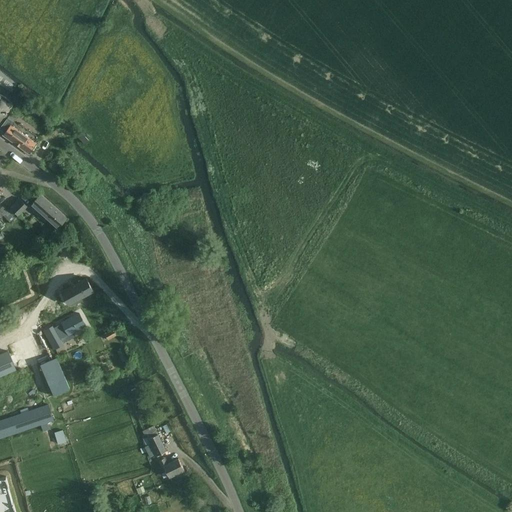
[(0,98),(0,119),(11,104),(10,103),(9,105),(0,98)]
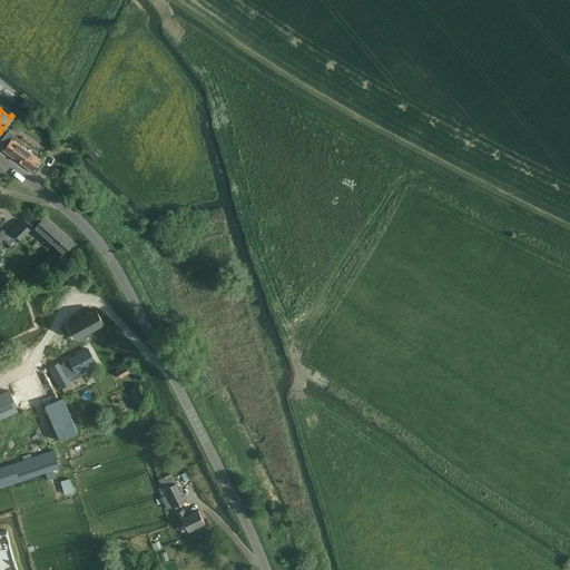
[(8,131),(0,141),(0,144),(5,148),(3,150),(32,172),(38,163),(40,159),(13,140),(16,137),(8,131)]
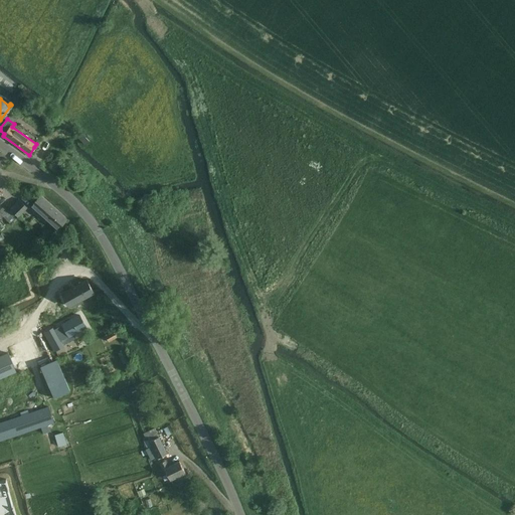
[(81,134),(78,137),(86,145),(90,142),(81,134)]
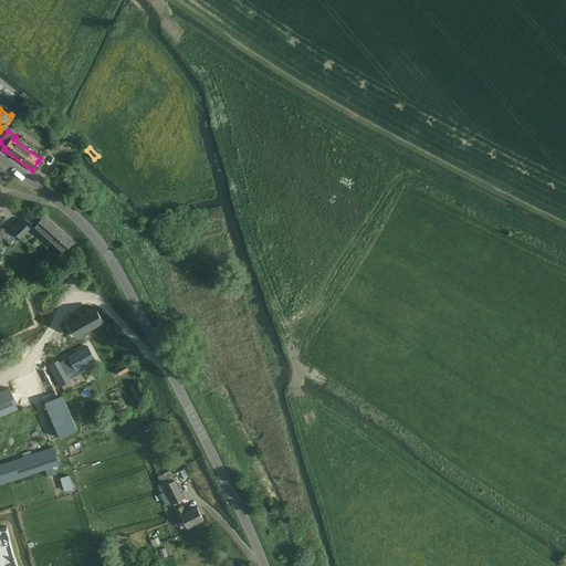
[(43,217),(35,226),(32,229),(49,243),(51,241),(63,252),(73,241),(44,216),(43,216),(42,217),(43,217)]
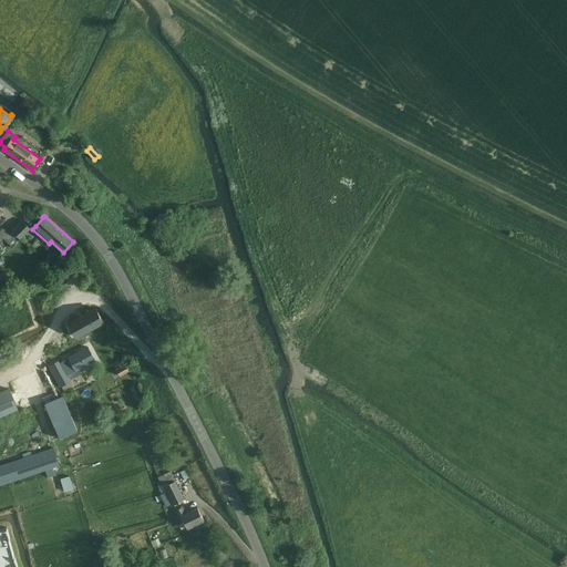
[(0,239),(1,241),(3,238),(11,247),(20,238),(20,239),(30,229),(21,220),(9,234),(3,228),(0,232),(0,239)]
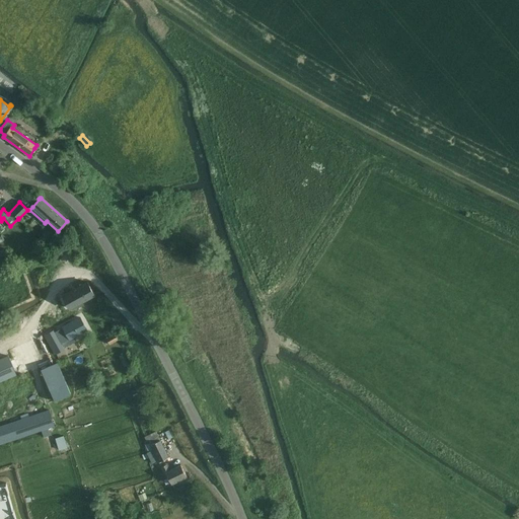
[(88,283),(64,296),(68,303),(70,308),(94,295),(88,283)]
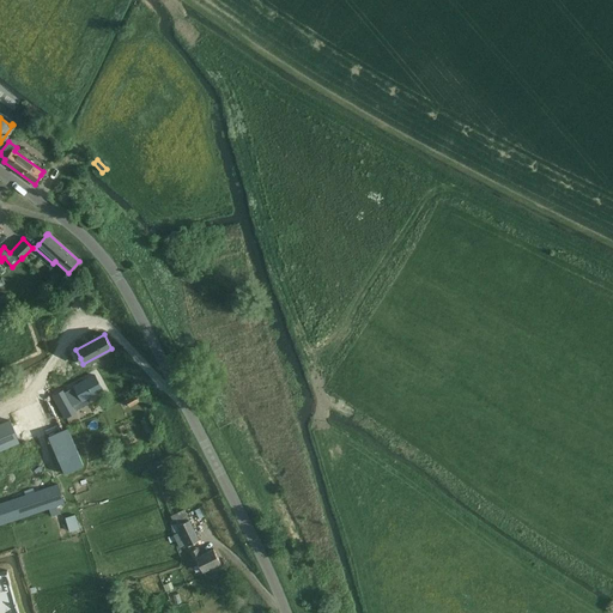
[(95,376),(68,390),(76,404),(102,389),(95,376)]
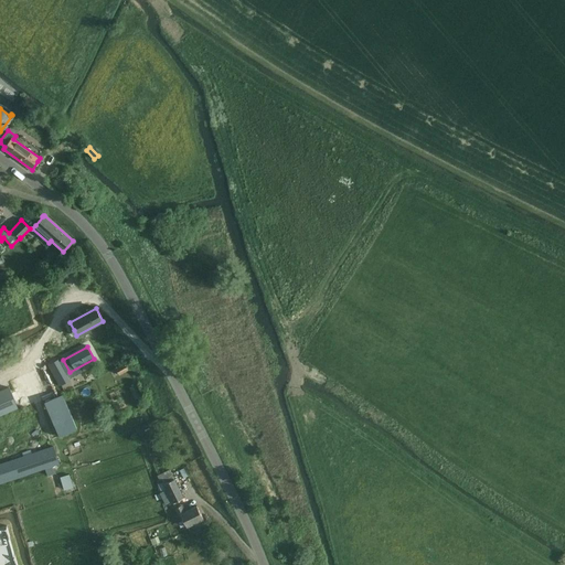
[(0,368),(17,361),(12,352),(0,356),(0,368)]
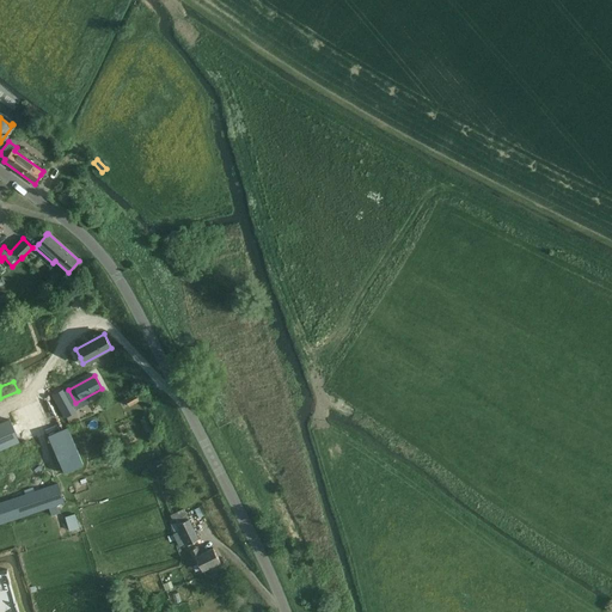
[(51,397),(63,417),(75,411),(63,390),(51,397)]
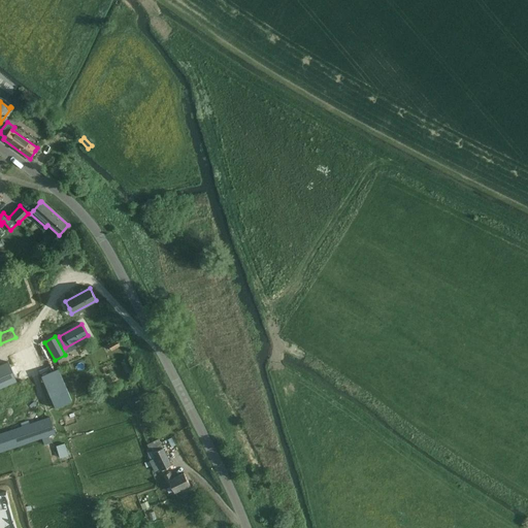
[(117,339),(108,344),(102,348),(106,354),(121,345),(117,339)]
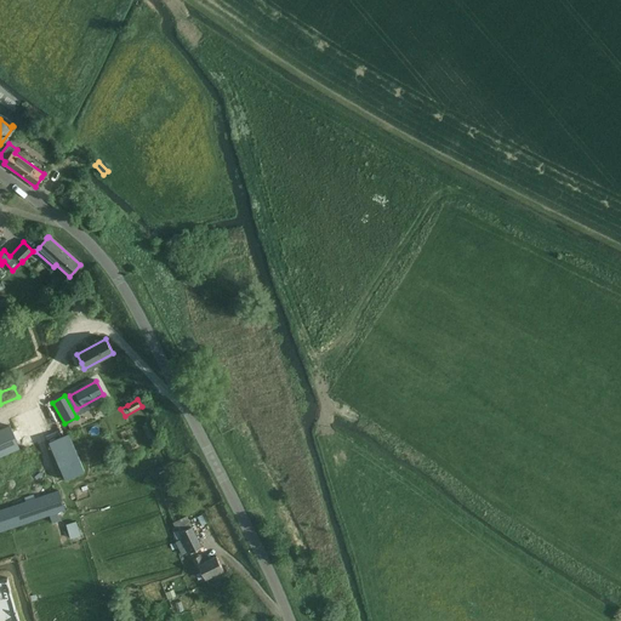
[(149,423),(142,427),(148,439),(155,436),(149,423)]
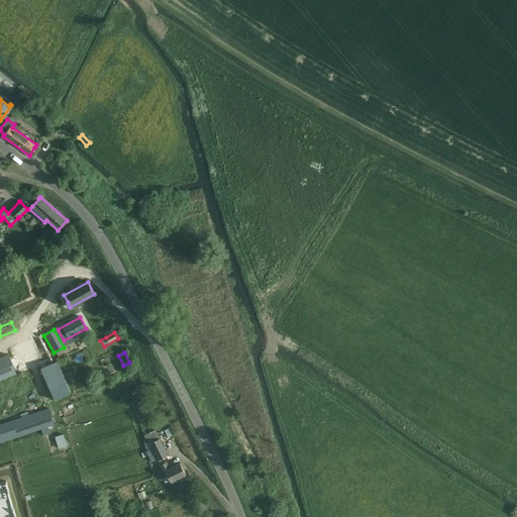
[(42,359),(45,366),(41,368),(54,399),(70,392),(55,354),(42,359)]
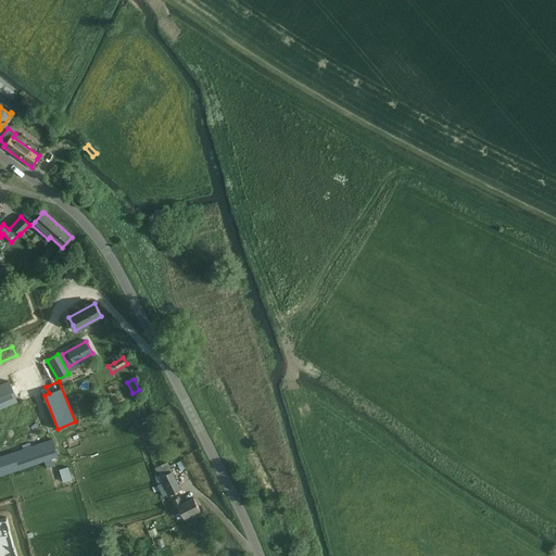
[(0,384),(0,407),(15,401),(8,382),(0,384)]
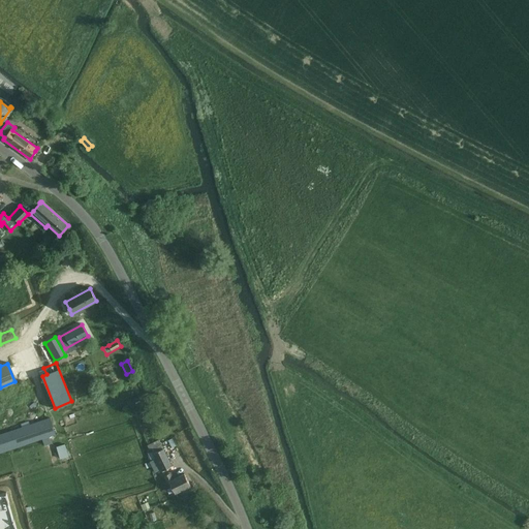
[(0,452),(55,434),(50,417),(0,434),(0,452)]
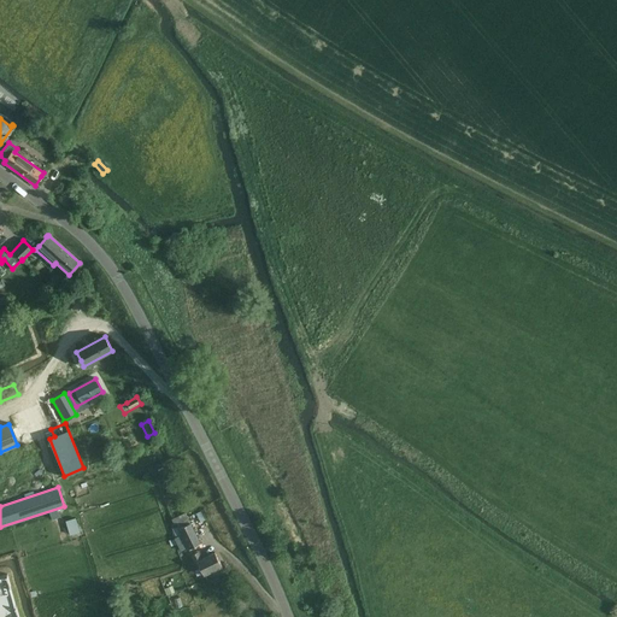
[(178,529),(182,535),(175,539),(181,552),(188,548),(188,550),(200,544),(186,513),(172,521),(174,524),(176,524),(178,529)]
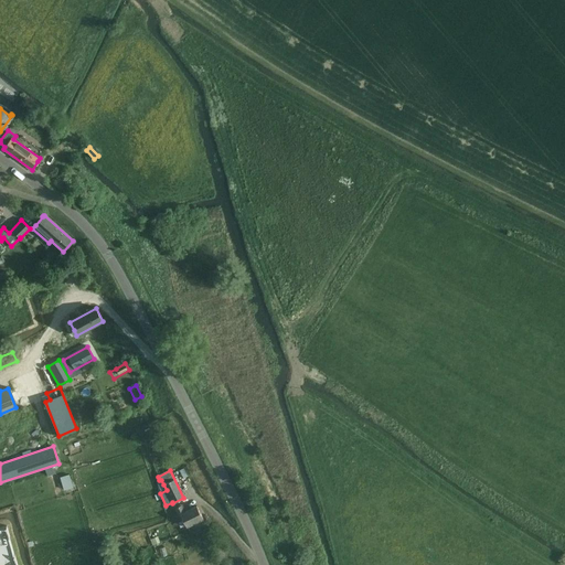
[(60,477),(64,490),(77,486),(73,473),(60,477)]
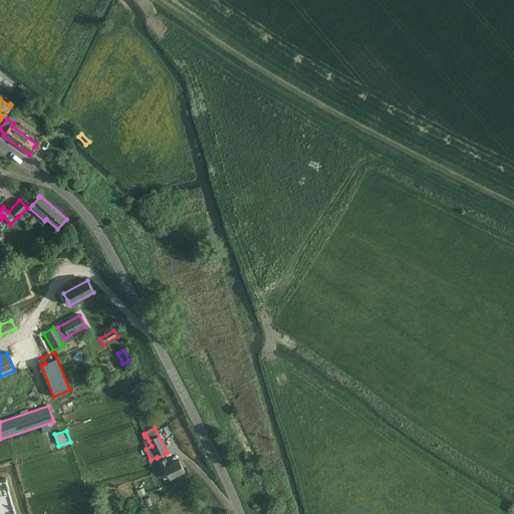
[(165,460),(160,462),(163,468),(165,467),(170,479),(185,472),(179,460),(168,466),(165,460)]
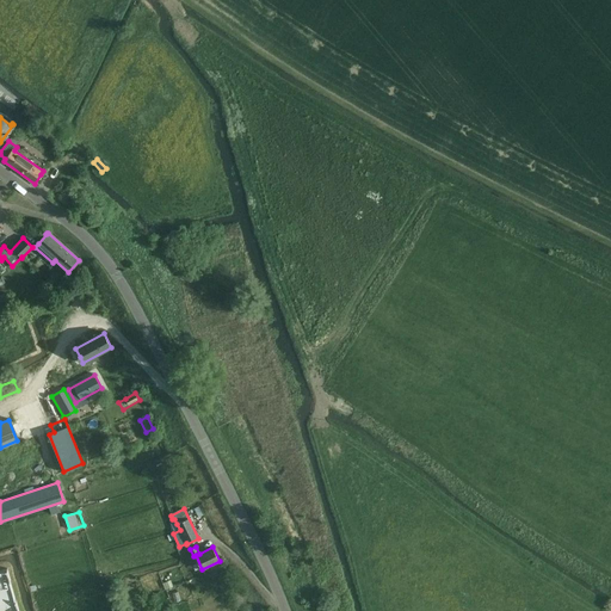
[(7,568),(0,571),(0,610),(18,610),(19,610),(7,568)]
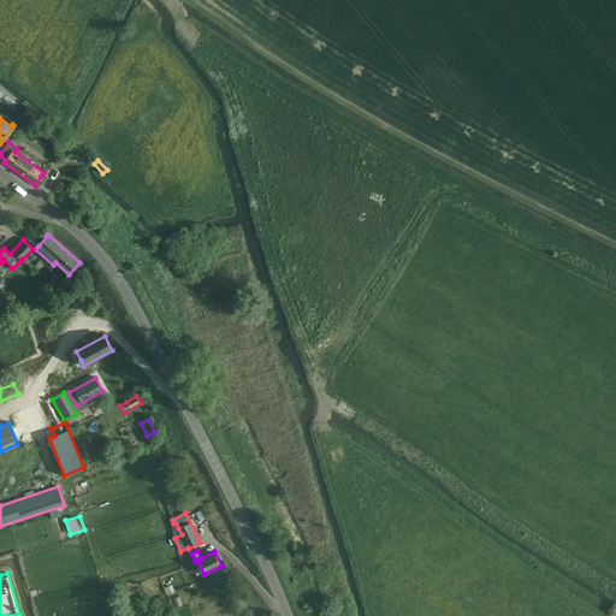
[(172,585),(164,588),(166,594),(175,592),(172,585)]
